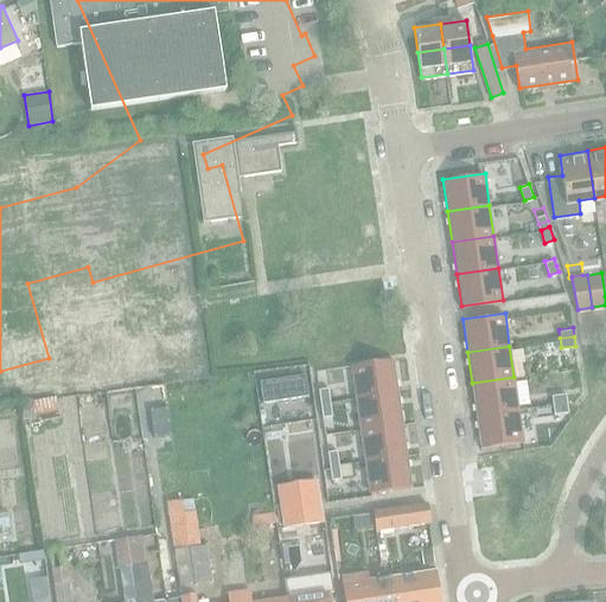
[(394,358),(351,364),(356,396),(399,390),(394,358)]
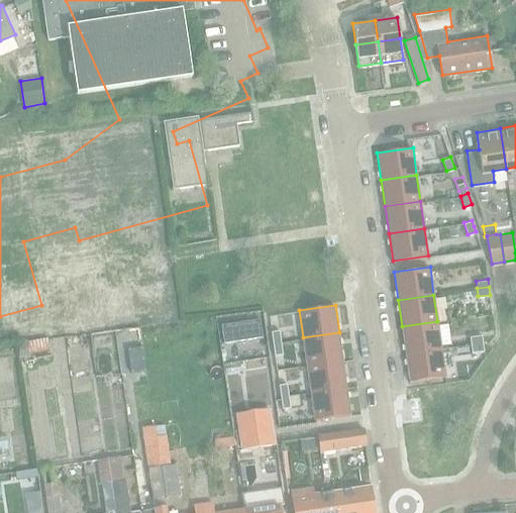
[(437,321),(402,326),(406,352),(441,347),(437,321)]
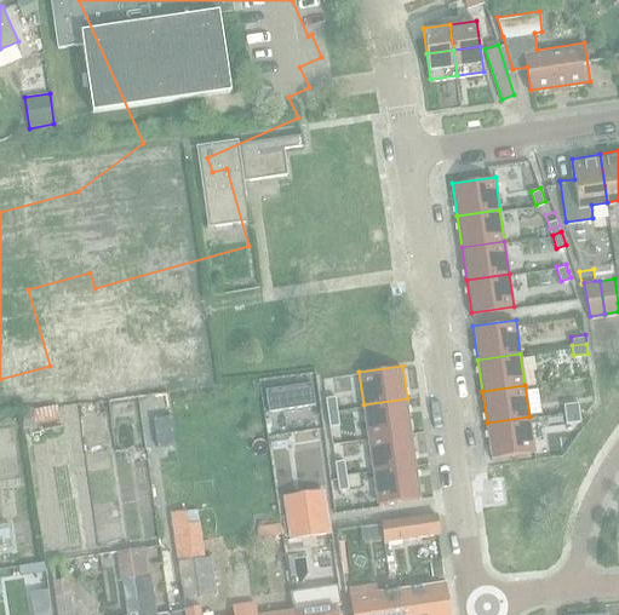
[(336,395),(326,396),(327,411),(337,409),(336,395)]
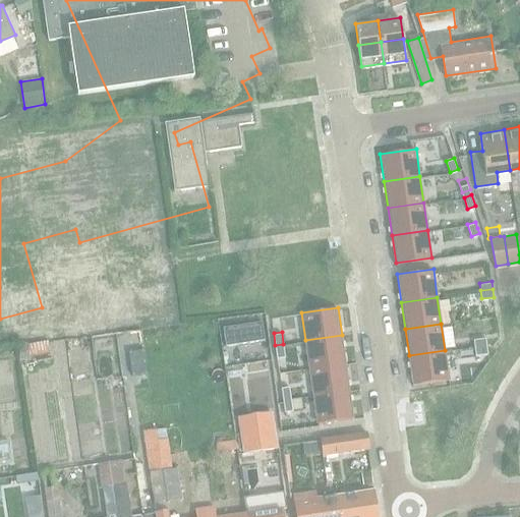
[(342,335),(305,340),(309,367),(346,362),(342,335)]
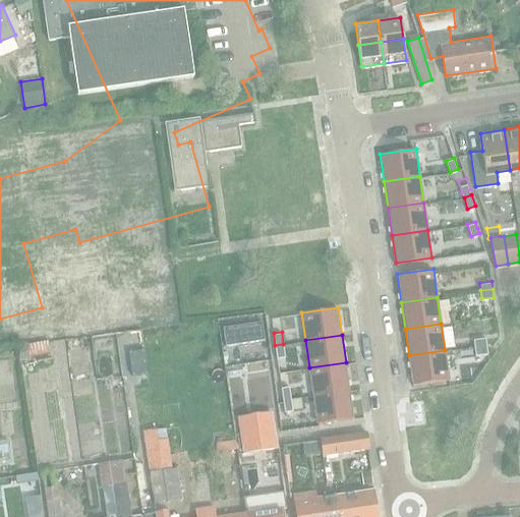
[(485,336),(473,338),(474,346),(486,344),(485,336)]
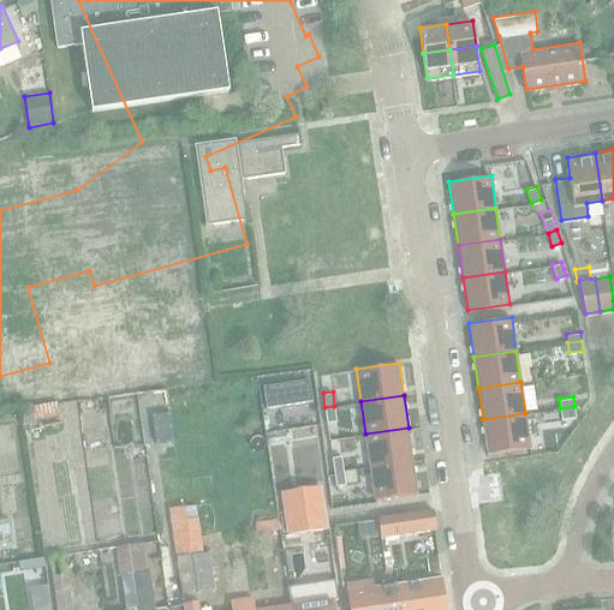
[(334,406),(325,407),(327,422),(337,419),(334,406)]
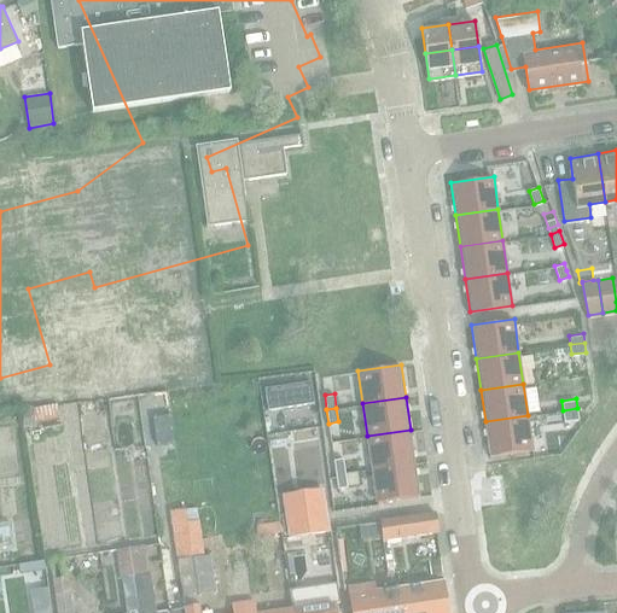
[(577,408),(563,410),(564,420),(578,418),(577,408)]
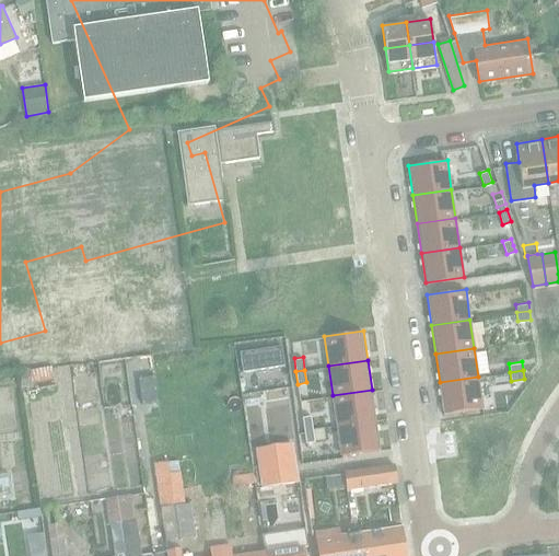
[(478,377),(440,382),(444,413),(482,407),(478,377)]
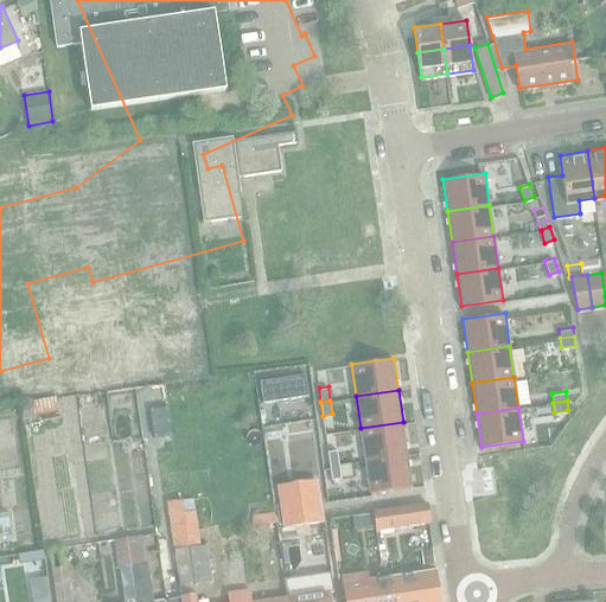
[(403,422),(361,428),(365,459),(407,453),(403,422)]
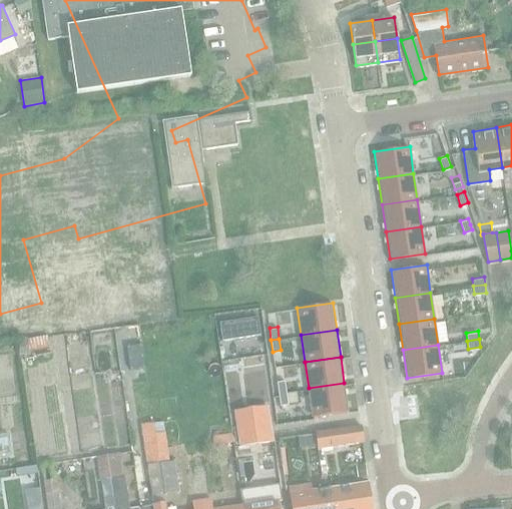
[(285,379),(277,381),(279,392),(287,391),(285,379)]
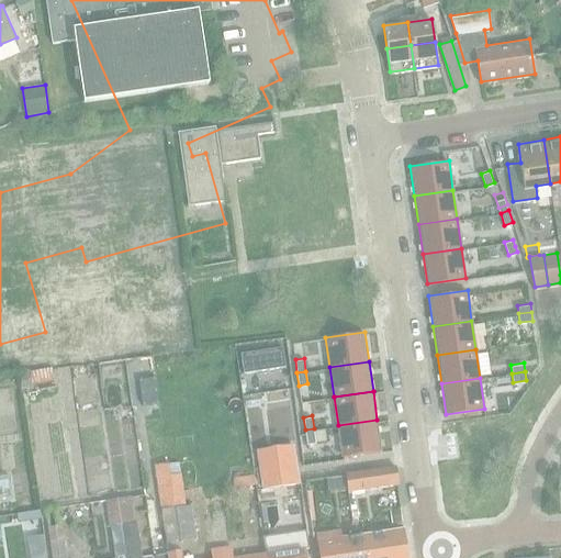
[(377,420),(338,425),(343,455),(381,449),(377,420)]
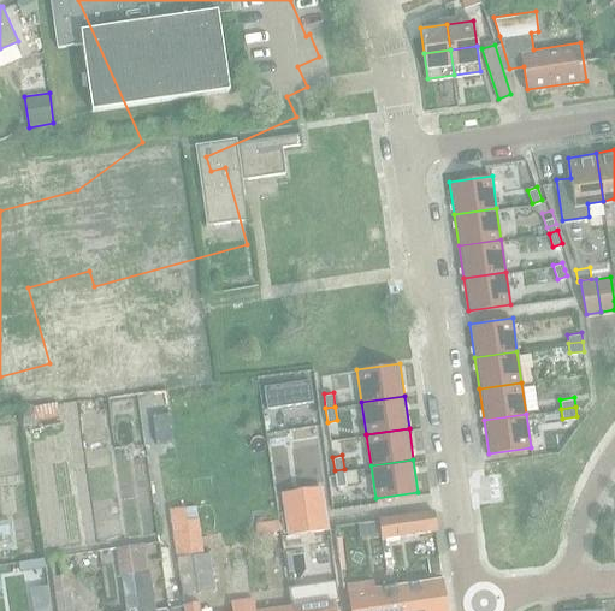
[(344,469),(335,470),(337,485),(347,484),(344,469)]
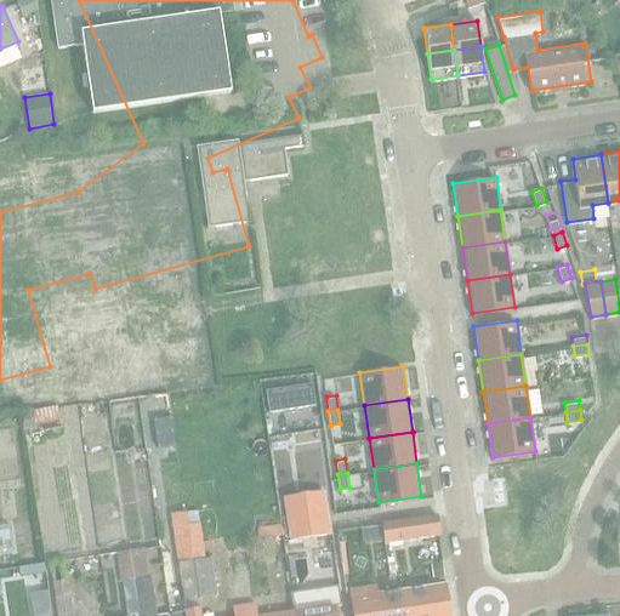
[(191,540),(186,511),(171,512),(176,541),(191,540)]
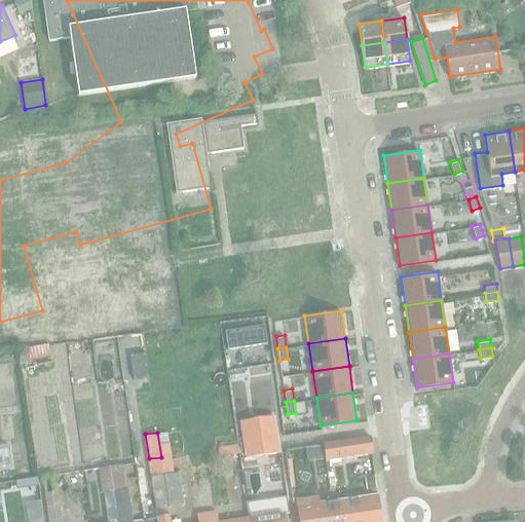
[(370,435),(323,441),(326,458),(372,452),(370,435)]
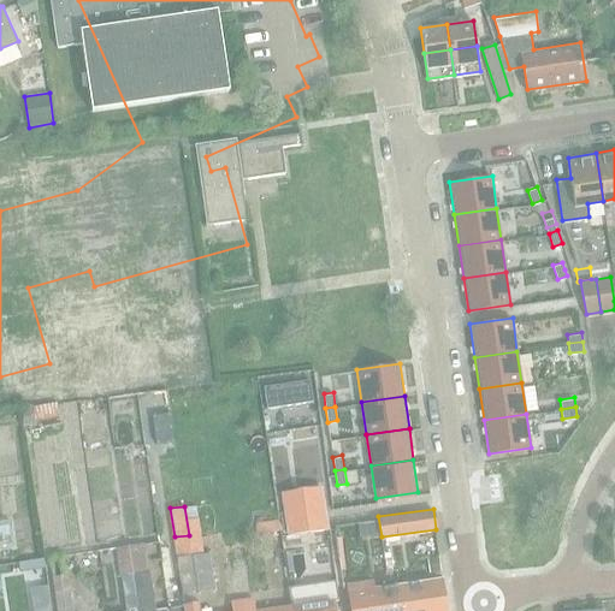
[(256,532),(281,528),(279,517),(255,521),(256,532)]
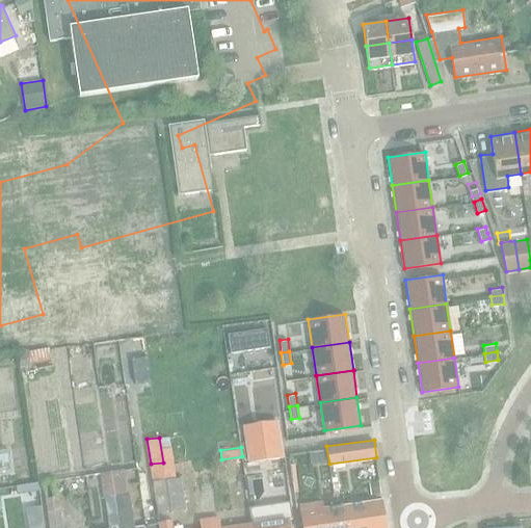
[(289,456),(277,458),(282,482),(285,508),(296,506),(293,480),(289,456)]
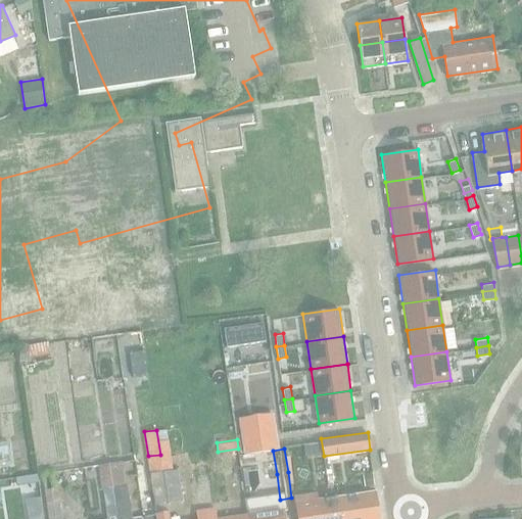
[(122,461),(110,462),(113,486),(119,518),(144,518),(144,516),(132,517),(128,485),(126,485),(122,461)]
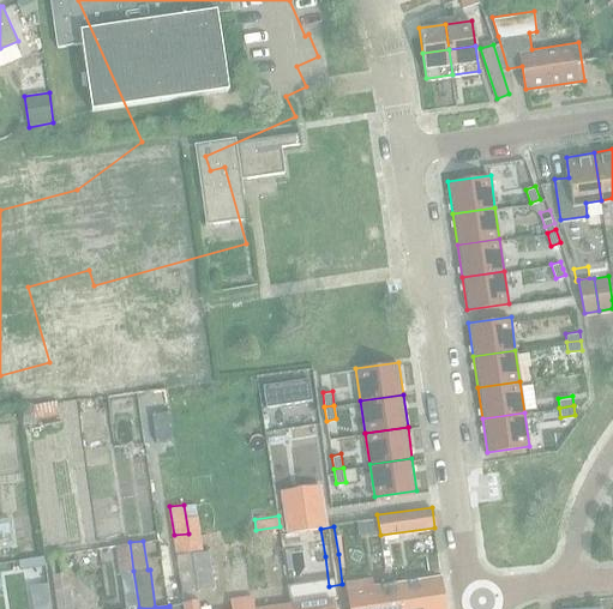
[(139,608),(133,571),(130,542),(118,544),(121,573),(126,608),(139,608)]
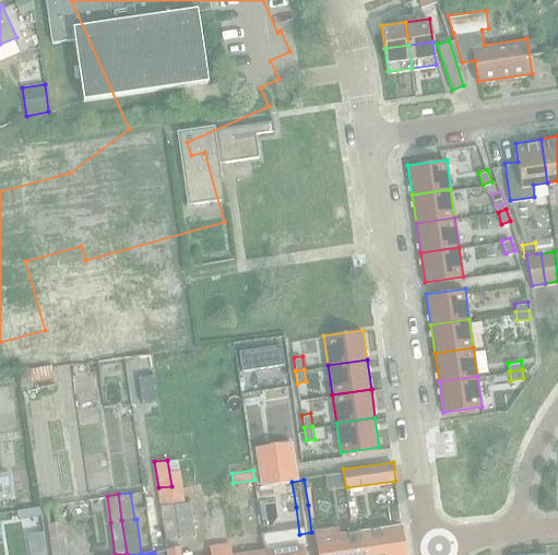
[(175,503),(180,538),(196,536),(190,500),(175,503)]
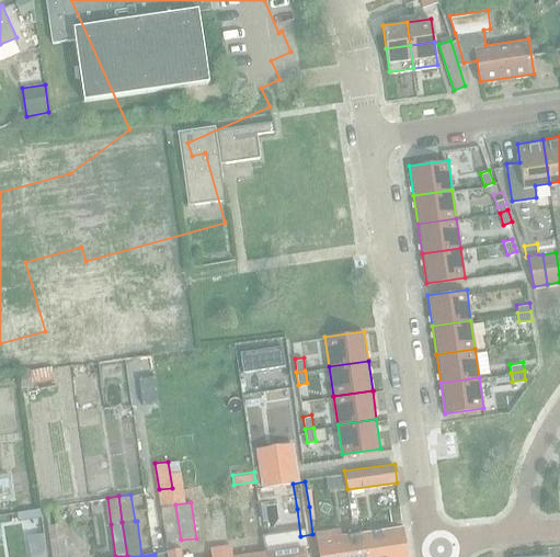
[(168,552),(155,554),(155,556),(183,556),(181,540),(175,504),(161,507),(168,552)]
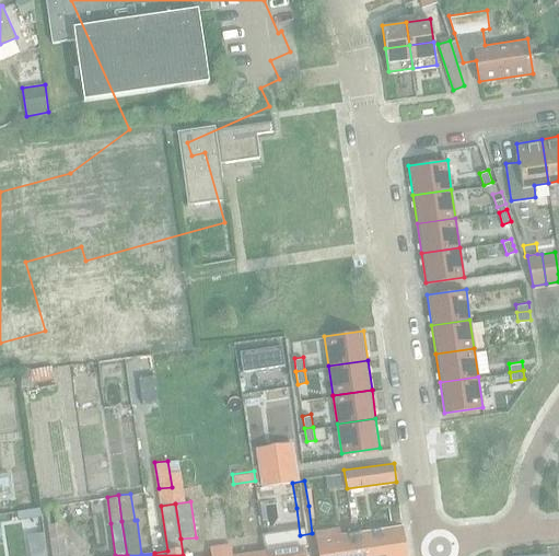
[(67,555),(62,521),(48,523),(53,555),(67,555)]
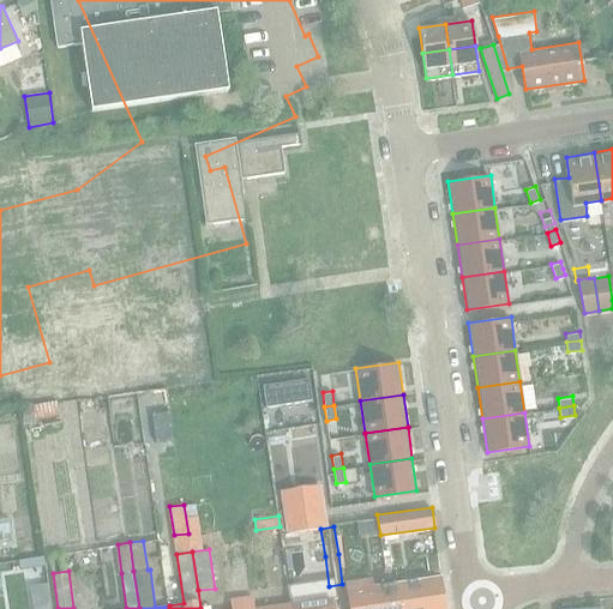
[(397,582),(401,608),(445,608),(440,576),(397,582)]
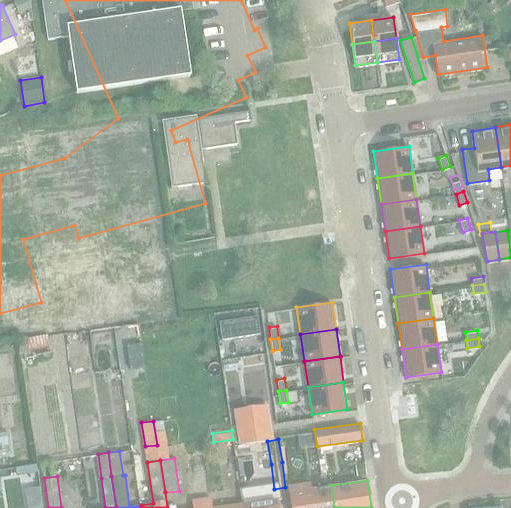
[(334,507),(331,485),(307,489),(306,482),(289,485),(291,502),(308,500),(308,507),(334,507)]
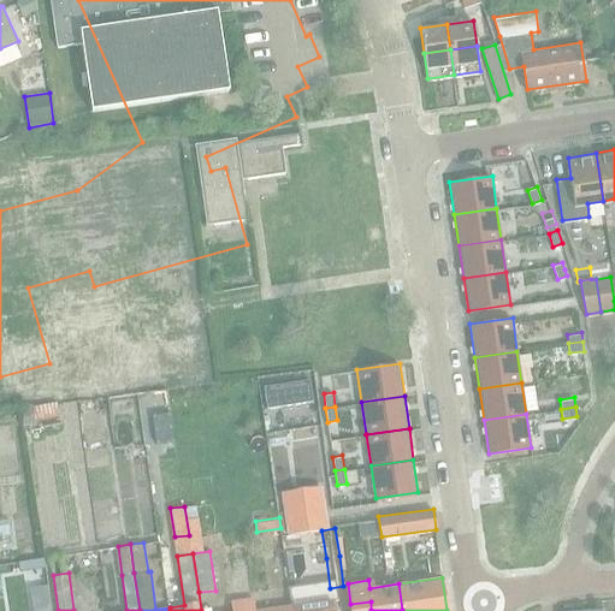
[(51,610),(49,595),(34,598),(35,610),(51,610)]
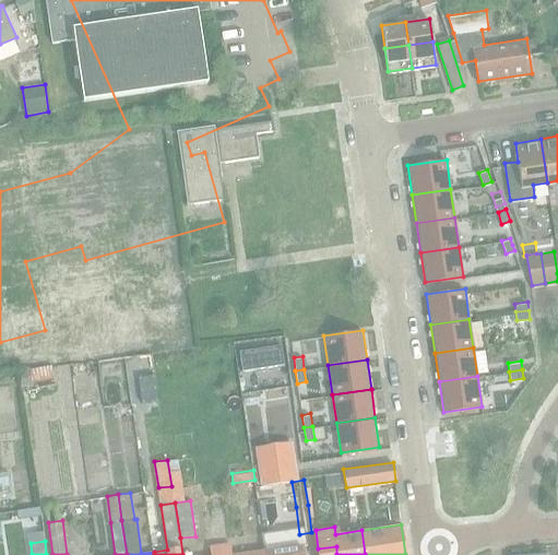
[(266,548),(266,554),(307,554),(305,542),(266,548)]
